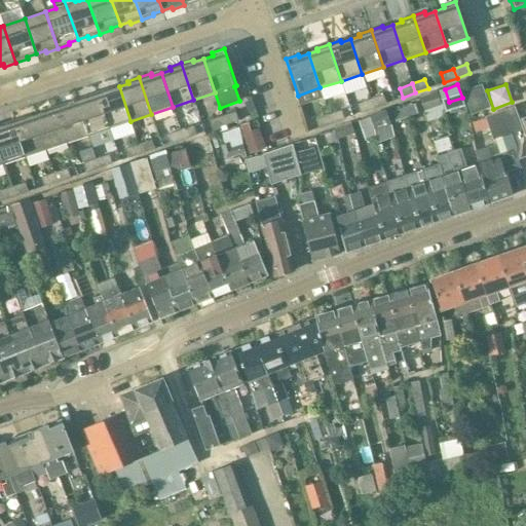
[(109,87),(97,91),(109,128),(130,121),(119,86),(109,89),(109,87)]
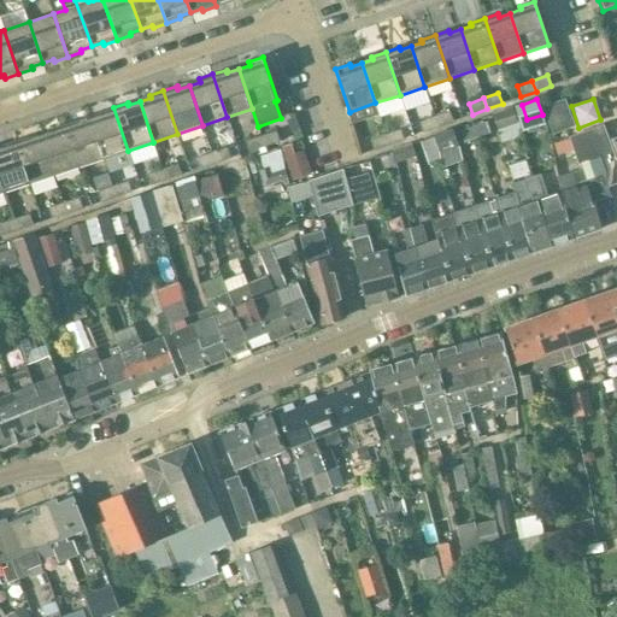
[(90,118),(104,159),(128,151),(113,107),(100,112),(101,115),(90,118)]
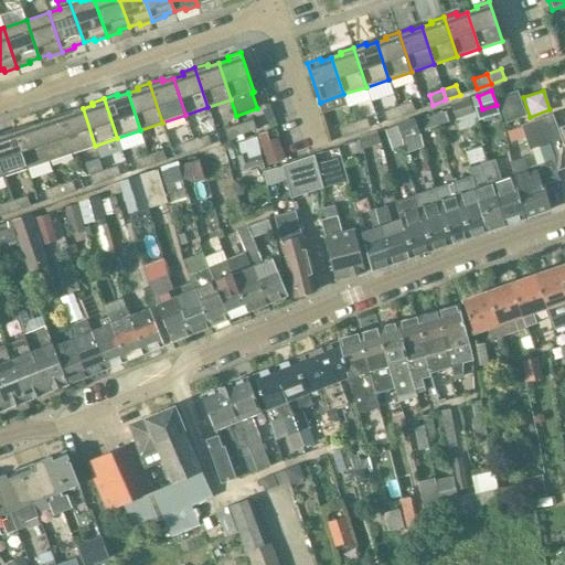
[(468,98),(450,105),(455,119),(473,113),(468,98)]
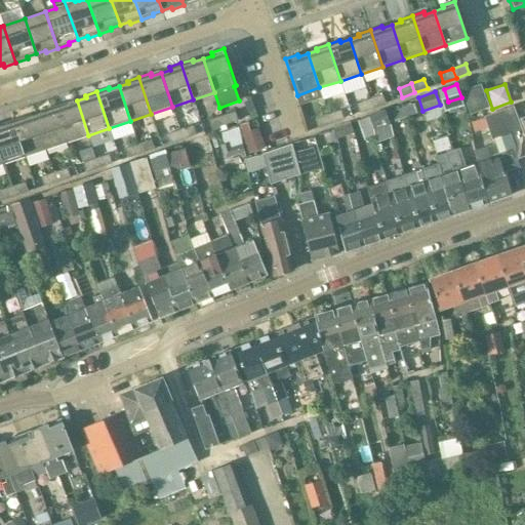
[(382,93),(369,98),(373,108),(386,104),(382,93)]
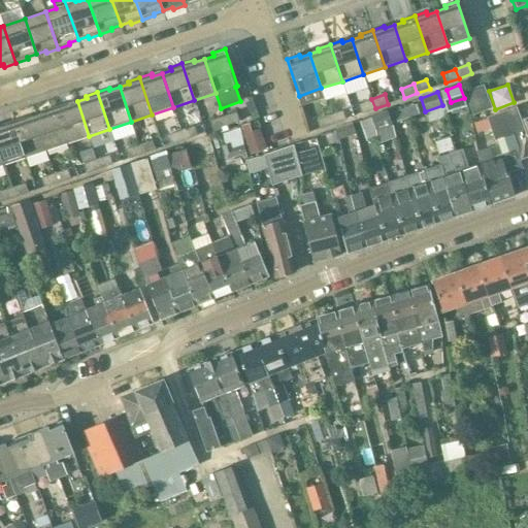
[(359,104),(362,113),(375,108),(371,99),(359,104)]
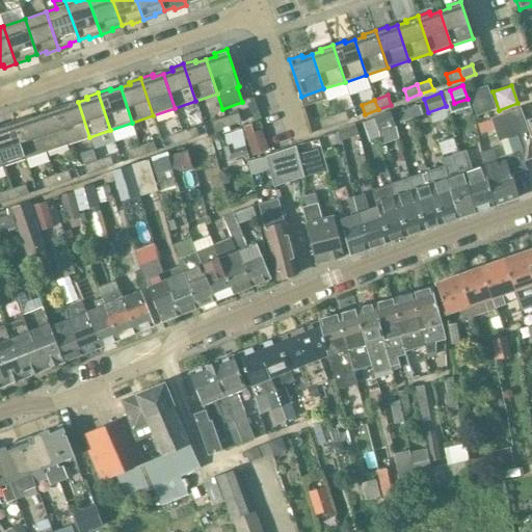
[(68,103),(55,107),(68,144),(89,137),(78,102),(69,105),(68,103)]
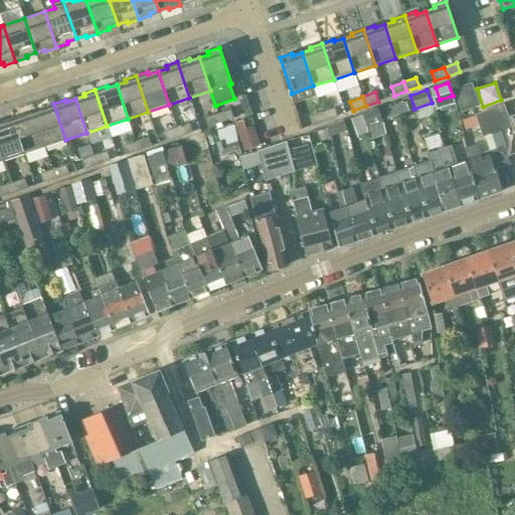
[(409,111),(406,102),(395,106),(398,115),(409,111)]
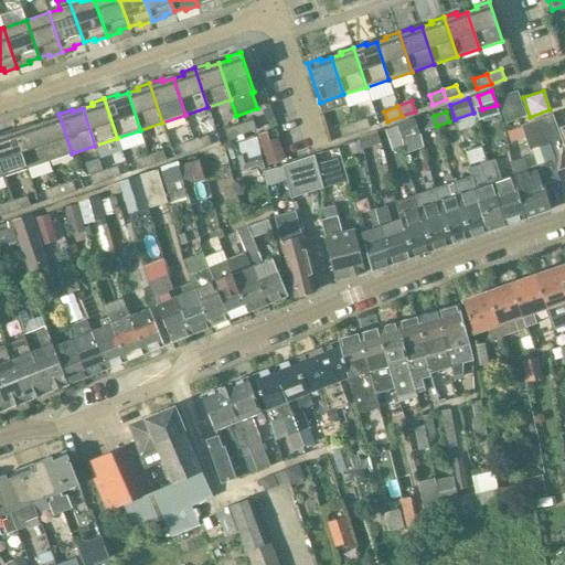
[(38,124),(50,161),(72,153),(59,114),(46,118),(48,120),(38,124)]
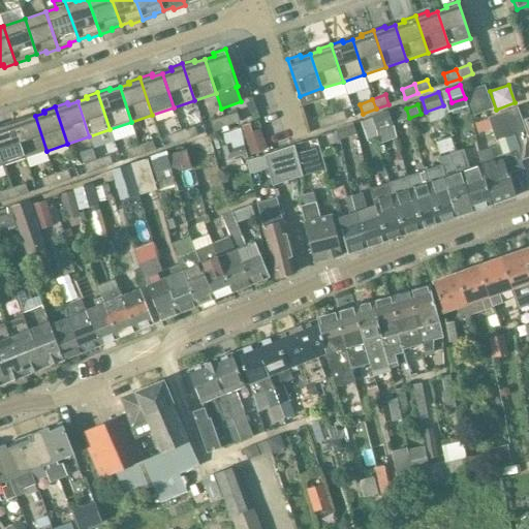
[(528,145),(516,107),(488,118),(496,142),(497,142),(499,141),(511,135),(516,149),(518,148),(521,159),(522,160),(528,156),(528,145)]
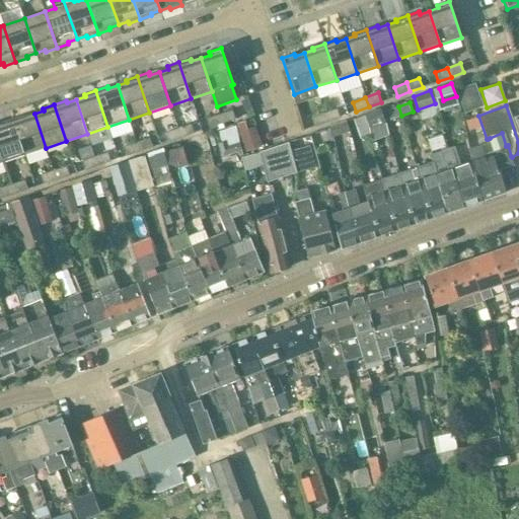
[(387,110),(390,120),(401,116),(398,106),(387,110)]
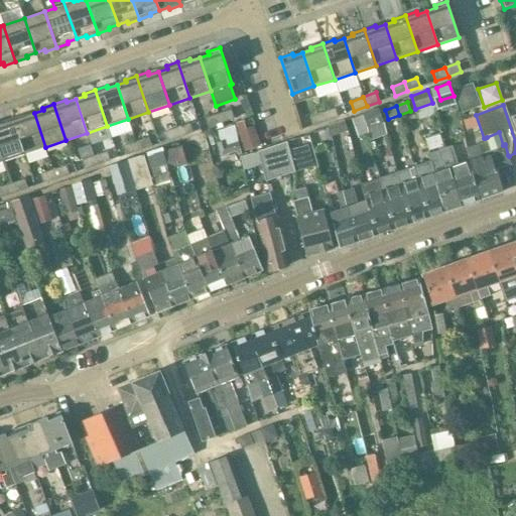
[(338,116),(335,107),(323,112),(326,121),(338,116)]
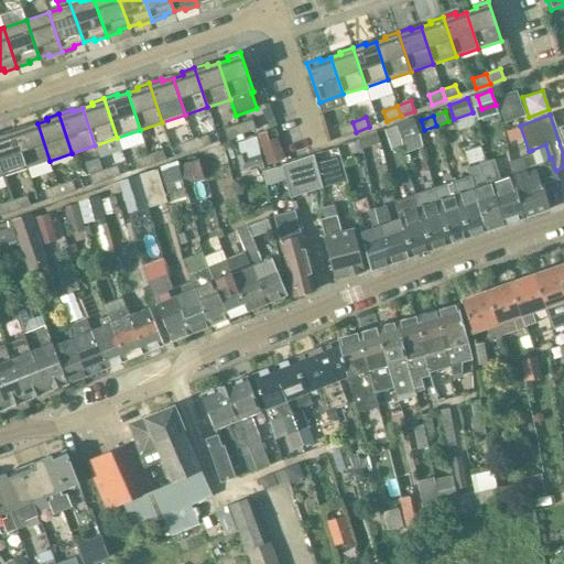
[(413,118),(397,125),(402,139),(419,133),(415,126),(413,118)]
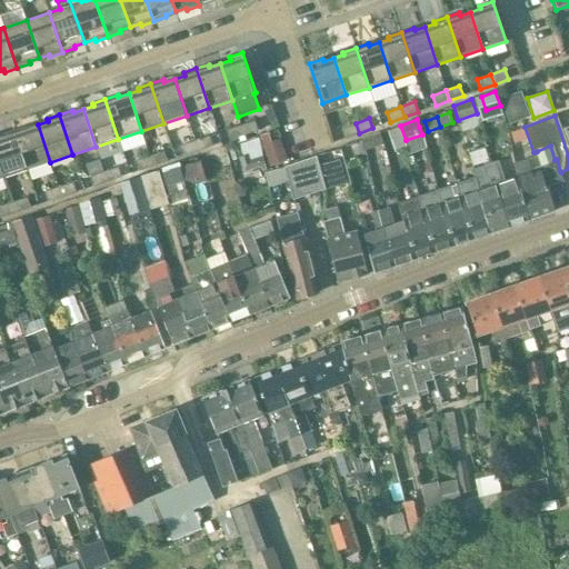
[(255,120),(240,125),(245,135),(258,130),(255,120)]
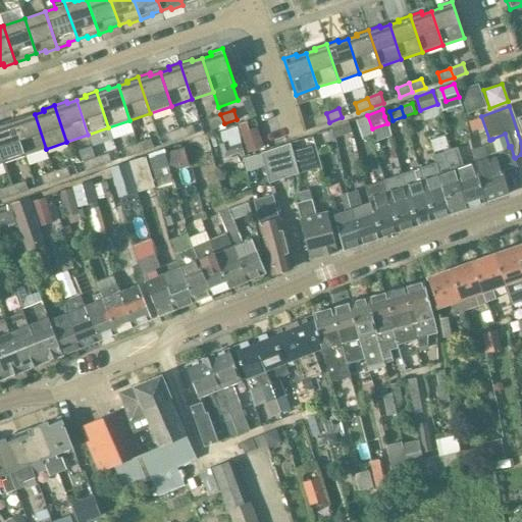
[(313,117),(316,126),(329,122),(326,113),(313,117)]
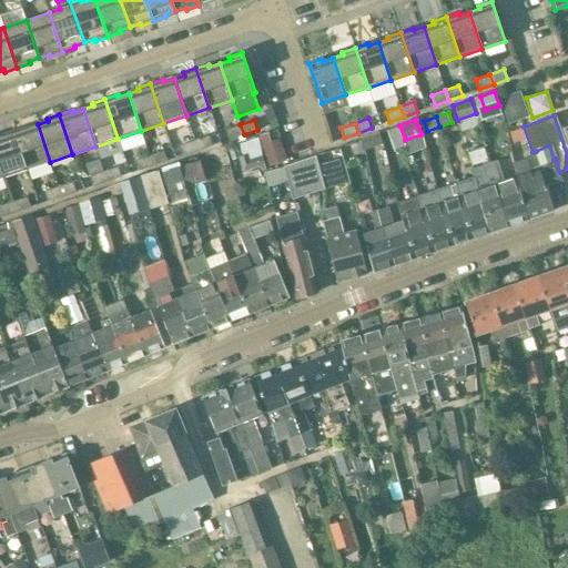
[(13,130),(27,169),(50,162),(38,124),(28,128),(27,125),(13,130)]
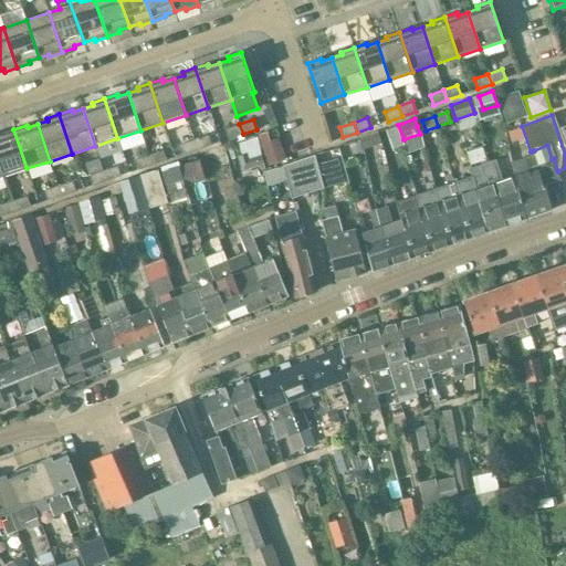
[(226,128),(229,138),(243,134),(239,124),(226,128)]
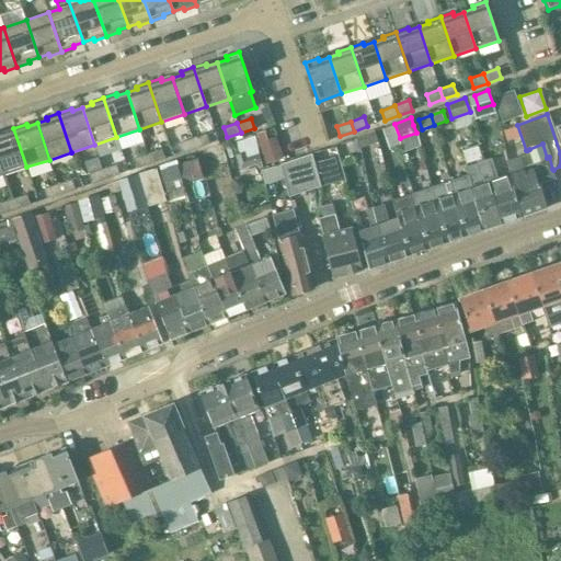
[(395,124),(382,128),(390,150),(400,146),(401,146),(399,140),(399,138),(400,138),(395,124)]
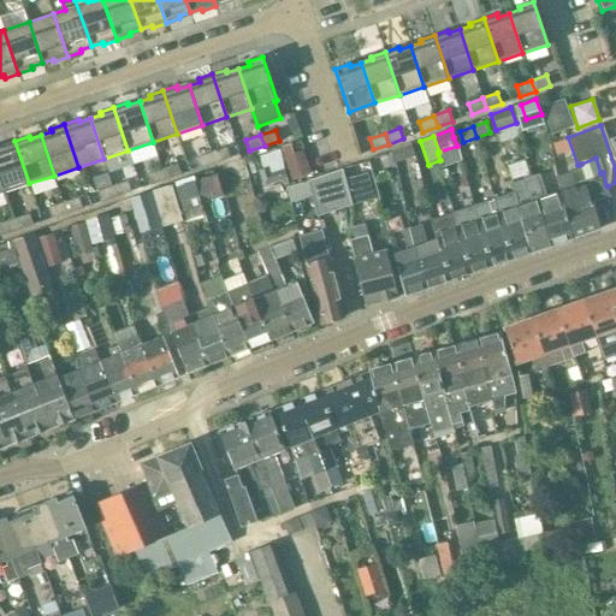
[(3,148),(0,148),(0,177),(5,191),(29,183),(15,141),(1,144),(3,148)]
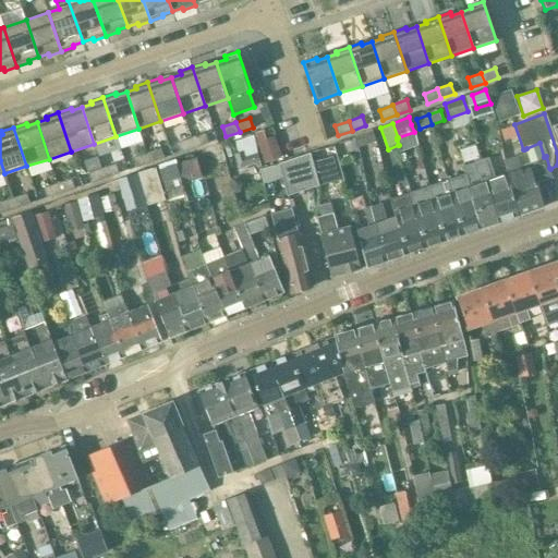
[(372,131),(361,134),(354,136),(358,147),(375,142),(372,131)]
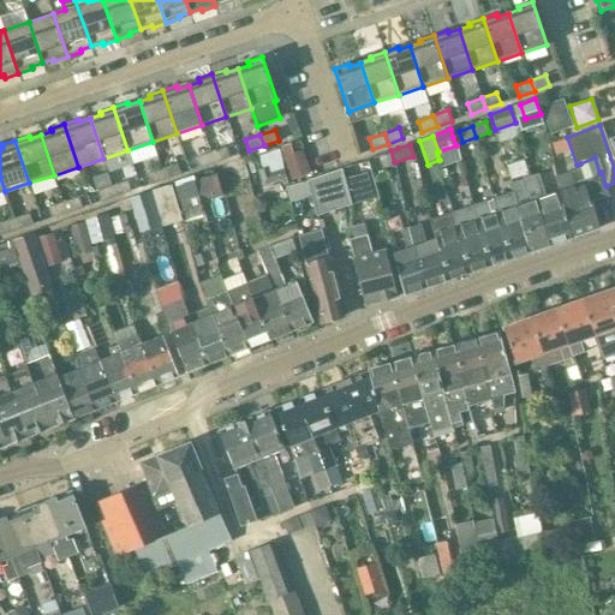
[(226,147),(212,151),(215,162),(230,157),(226,147)]
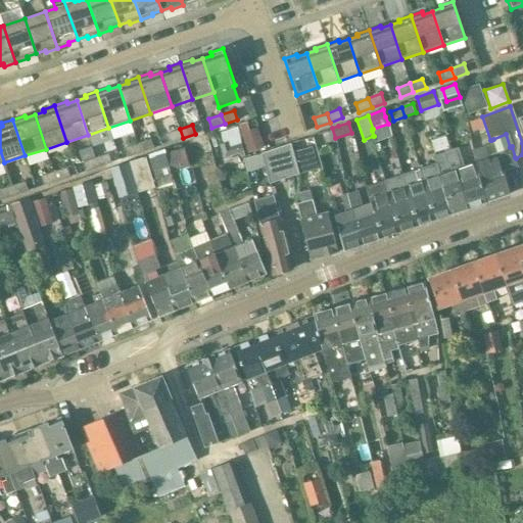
[(219,144),(223,158),(243,152),(237,128),(220,132),(223,143),(219,144)]
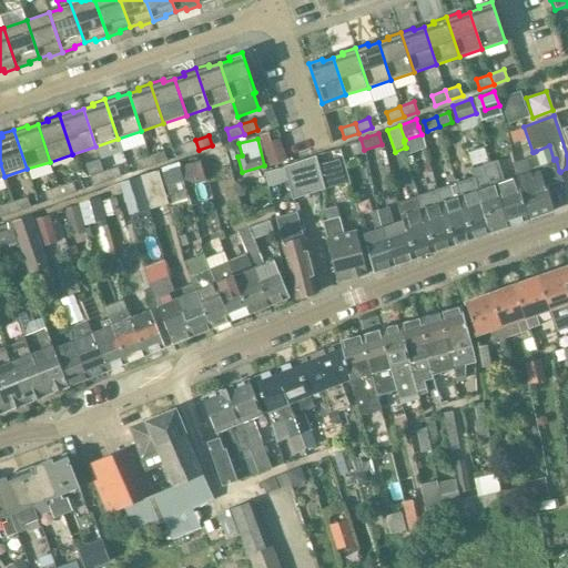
[(280,139),(262,144),(269,166),(286,161),(280,139)]
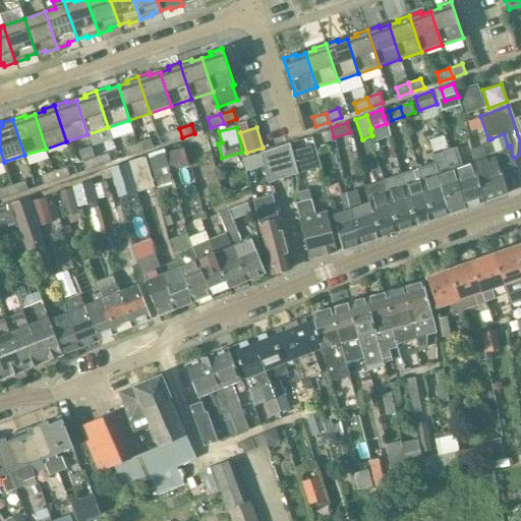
[(166,132),(169,141),(182,137),(179,128),(166,132)]
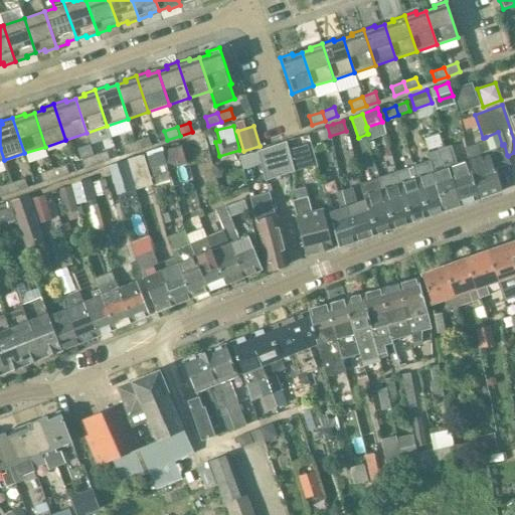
[(475,145),(466,148),(470,162),(479,199),(502,192),(502,191),(496,168),(510,164),(508,156),(507,155),(504,144),(502,145),(498,132),(486,137),(484,138),(485,141),(475,145)]
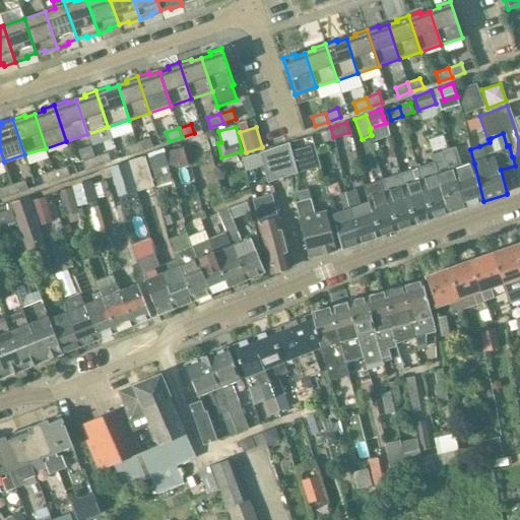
[(152,147),(149,138),(137,142),(140,151),(152,147)]
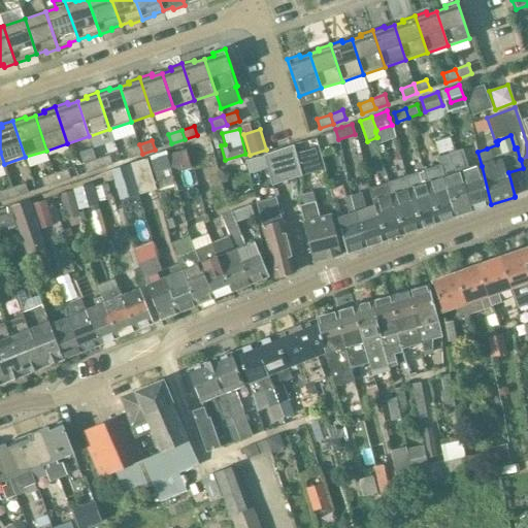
[(126,149),(129,158),(142,154),(139,144),(126,149)]
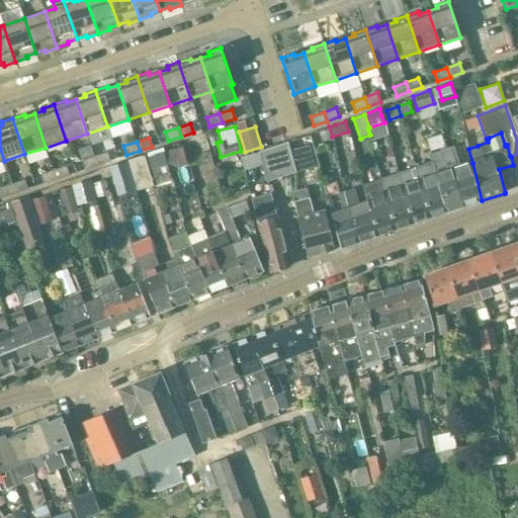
[(287,143),(265,149),(258,151),(266,181),(295,173),(287,143)]
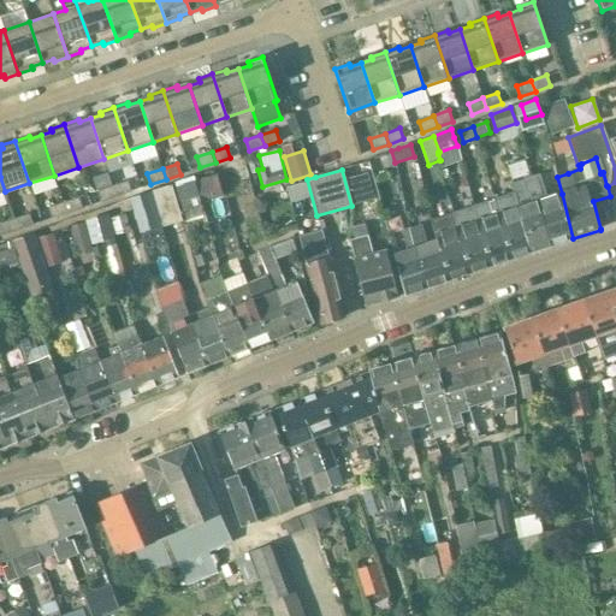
[(217,175),(196,181),(202,203),(223,197),(217,175)]
